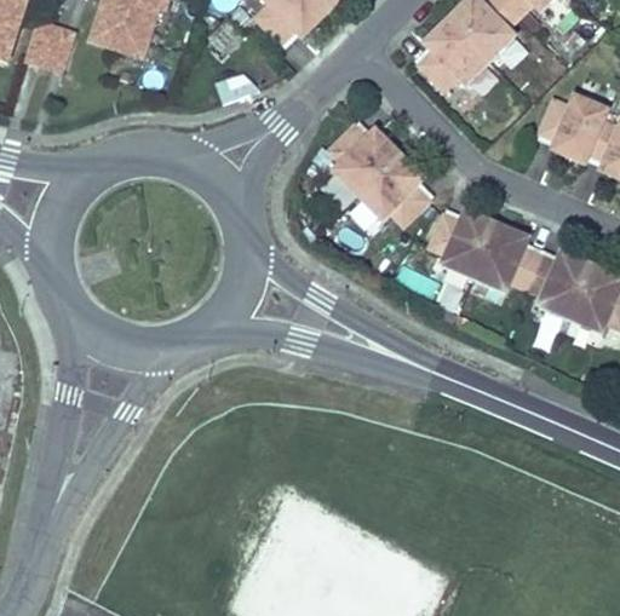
[(0,0),(0,58),(9,62),(18,30),(13,29),(17,16),(23,18),(28,0),(0,0)]
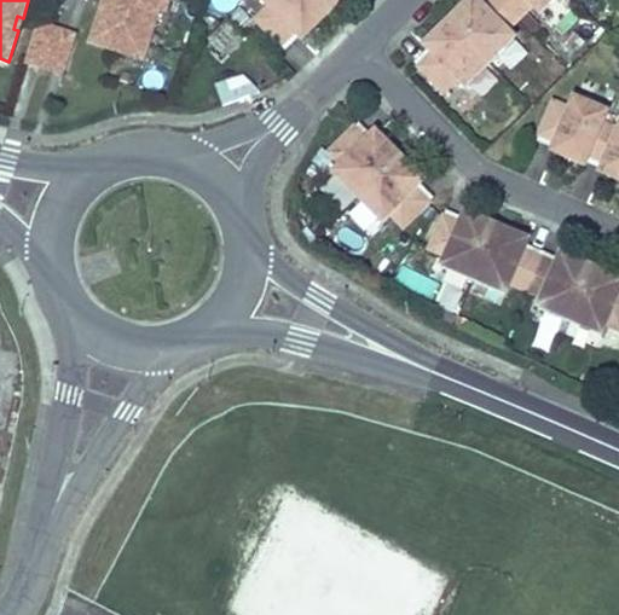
[(144,56),(160,6),(166,9),(167,0),(152,0),(152,4),(140,0),(104,0),(92,40),(137,53),(144,56)]
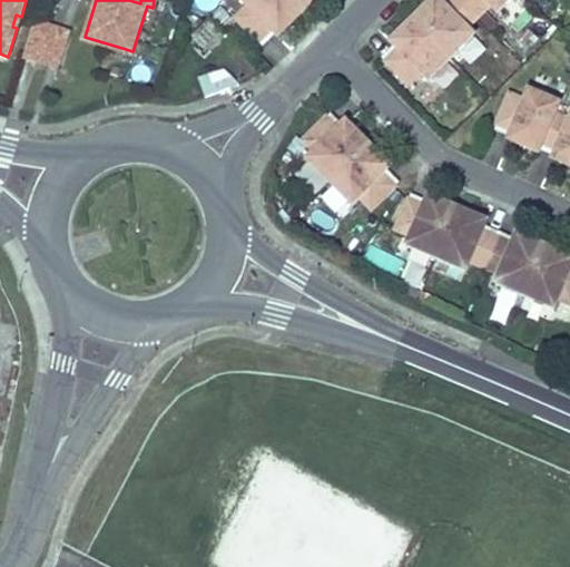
[(301,13),(287,0),(243,0),(247,5),(236,17),(258,40),(281,19),(284,23),(291,23),(301,13)]
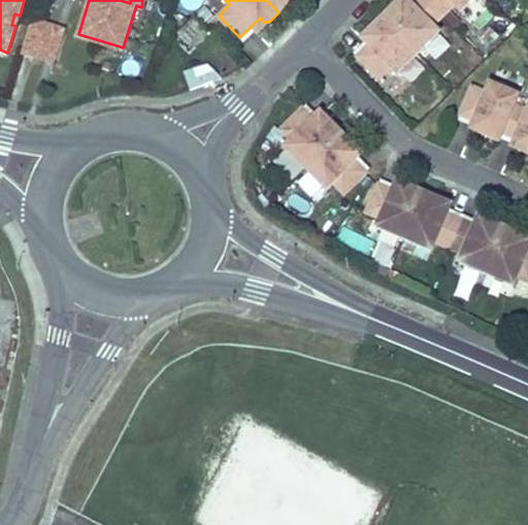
[(266,0),(278,12),(288,4),(288,0),(266,0)]
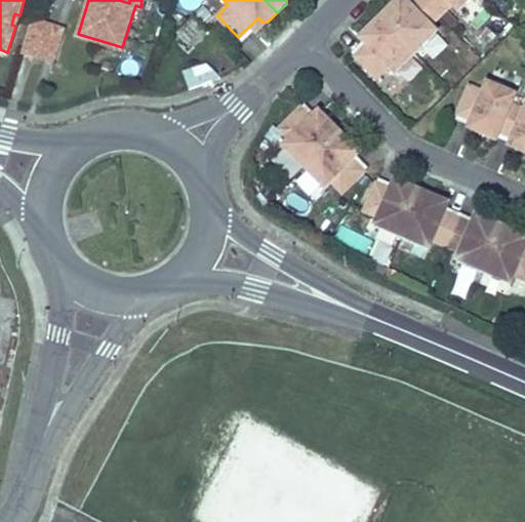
[(441,14),(427,0),(411,0),(400,12),(396,8),(390,7),(380,17),(415,52),(437,32),(430,25),(441,14)]
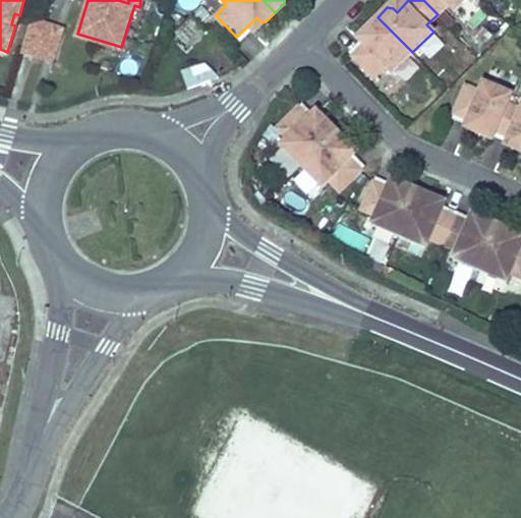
[(400,0),(393,8),(397,12),(408,0),(400,0)]
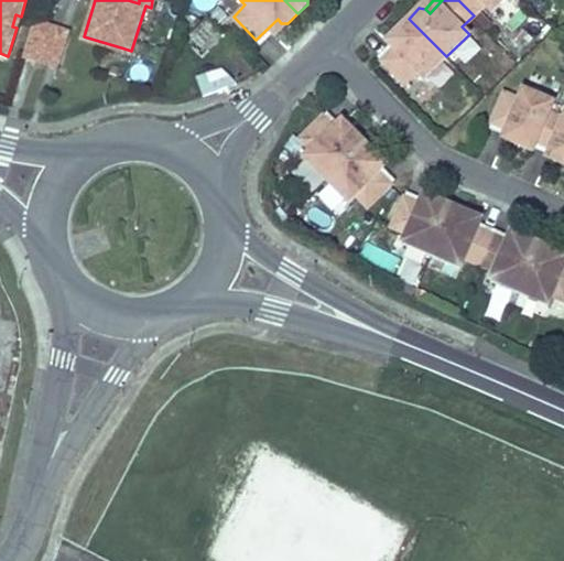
[(458,0),(474,15),(486,3),(492,11),(503,0),(458,0)]
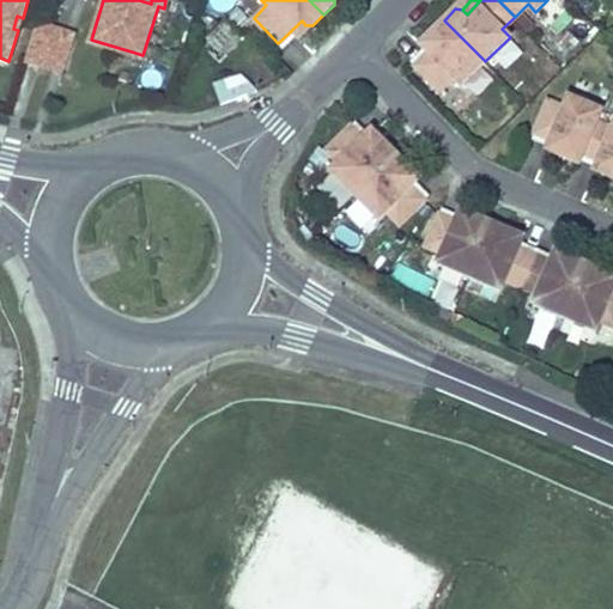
[(305,25),(302,20),(278,43),(283,48),(305,25)]
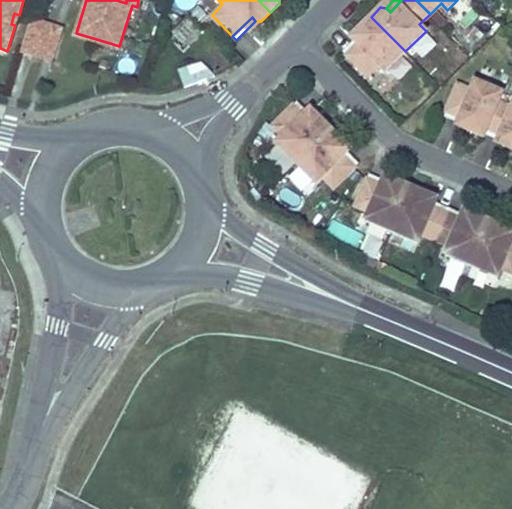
[(405,51),(371,17),(362,25),(362,31),(366,35),(347,54),(367,76),(378,65),(385,71),(405,51)]
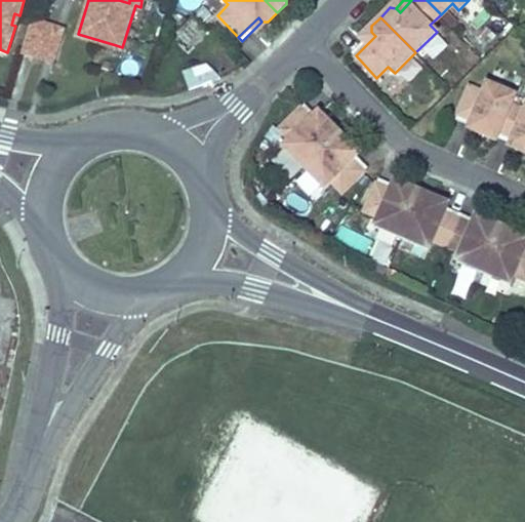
[(53,59),(64,29),(35,19),(26,51),(53,59)]
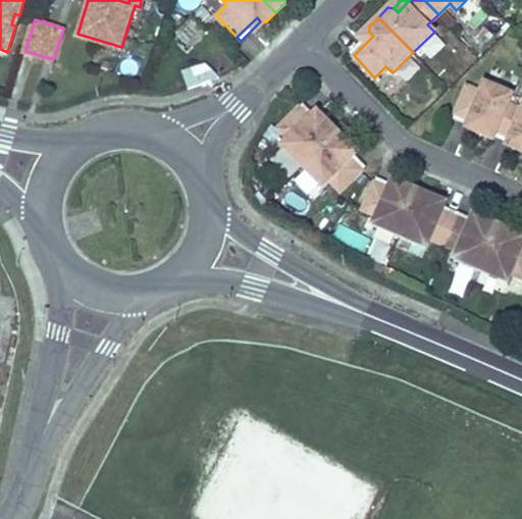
[(369,32),(350,51),(354,55),(373,36),(369,32)]
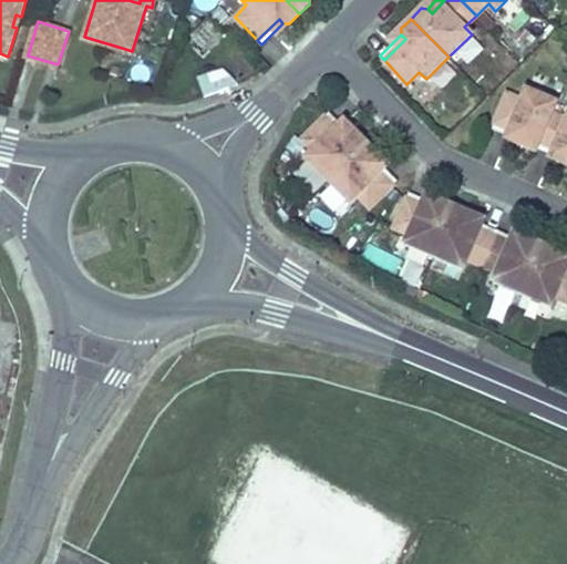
[(238,82),(223,67),(197,75),(204,94),(238,82)]
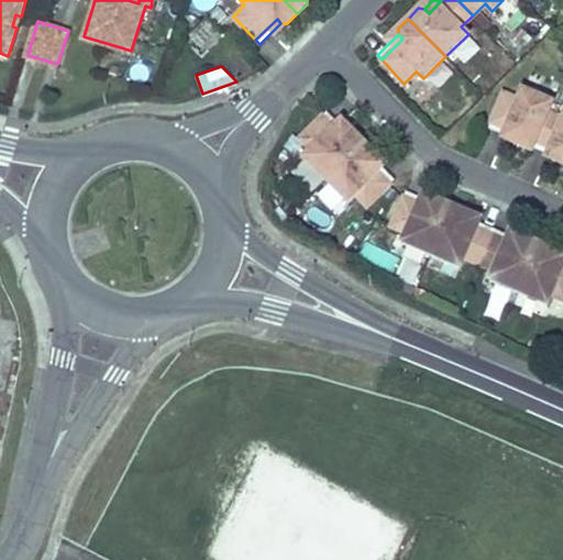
[(552,100),(523,88),(519,97),(504,91),(490,121),(518,133),(516,139),(518,144),(531,150),(532,146),(536,140),(548,110),(552,100)]
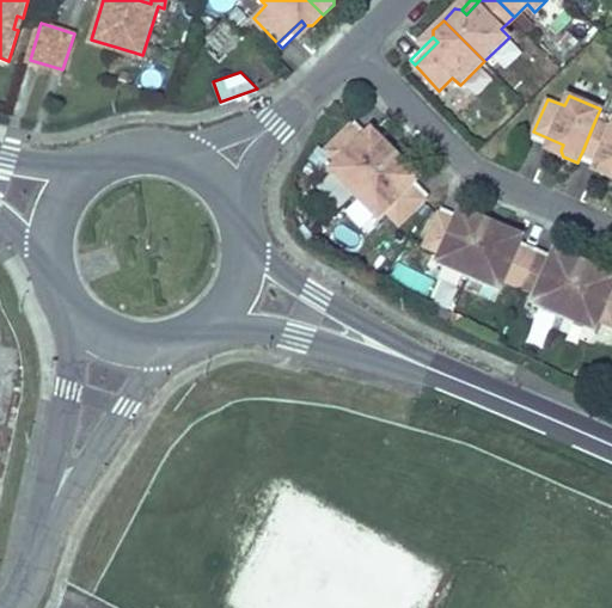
[(355,120),(352,123),(374,147),(379,142),(355,120)]
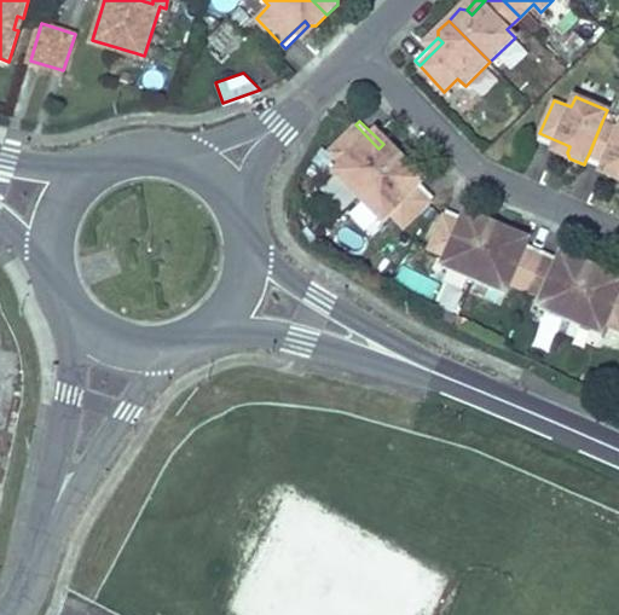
[(618,127),(602,121),(589,154),(618,167),(615,173),(618,179),(618,127)]
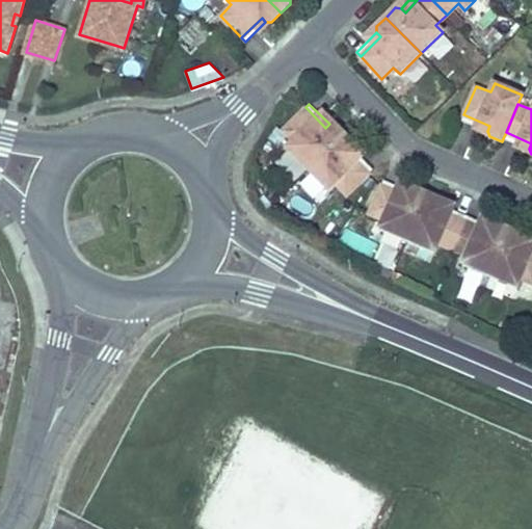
[(308,168),(344,133),(335,123),(329,124),(325,128),(306,107),(284,130),(294,140),(287,148),(308,168)]
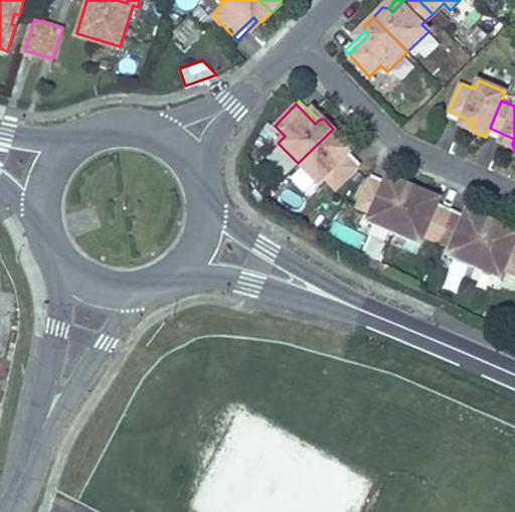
[(447,116),(472,127),(474,122),(449,111),(447,116)]
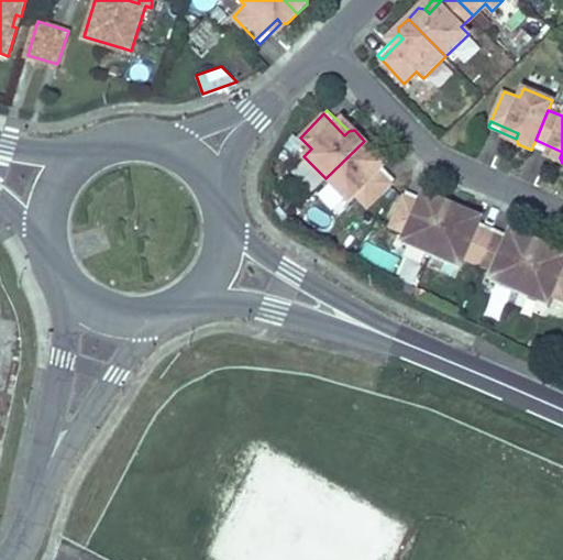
[(562,152),(536,140),(532,146),(560,157),(562,152)]
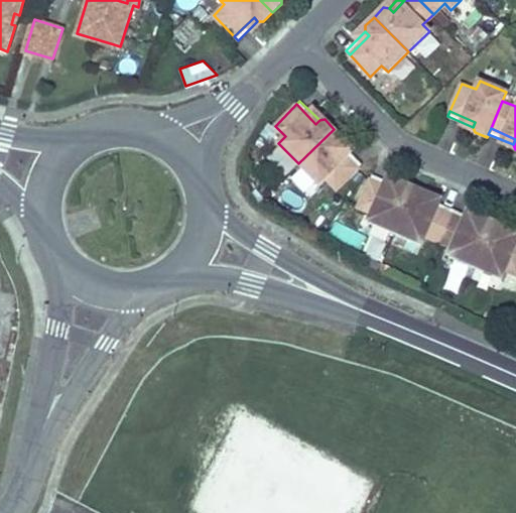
[(358,166),(339,148),(343,143),(344,138),(334,129),(298,163),(319,183),(326,177),(337,188),(358,166)]
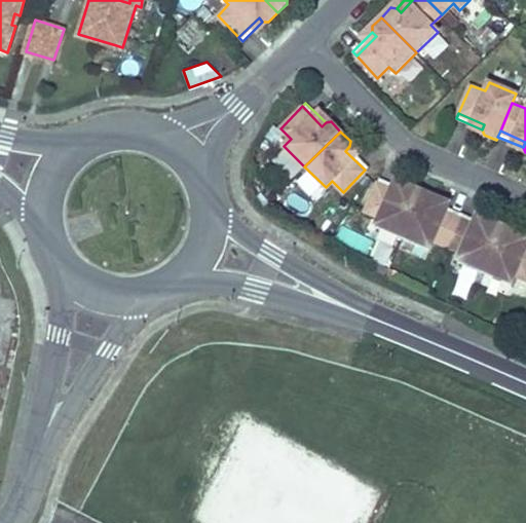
[(345,151),(365,170),(369,165),(349,146),(345,151)]
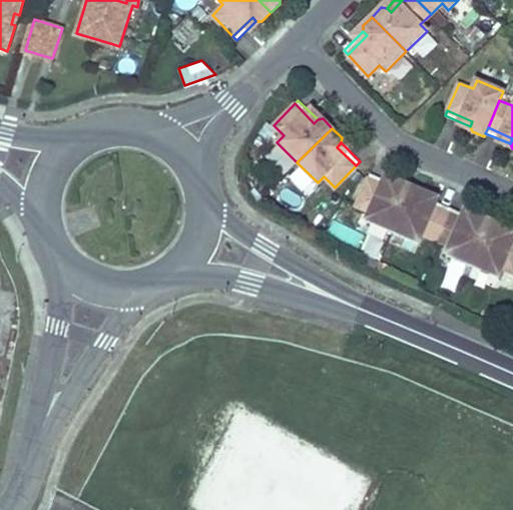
[(370,172),(368,177),(393,188),(395,183),(370,172)]
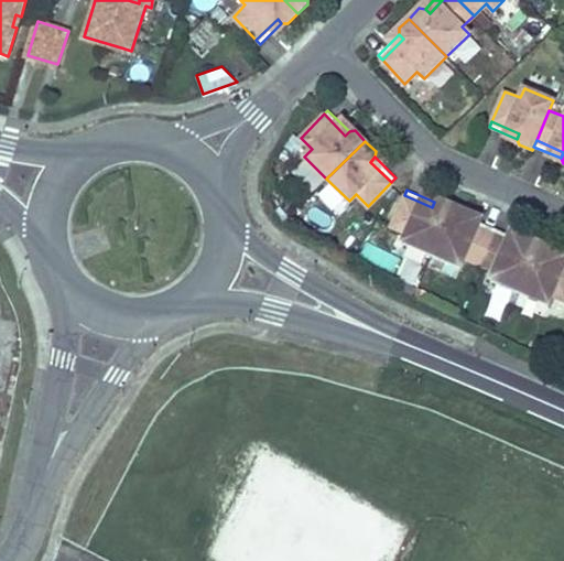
[(432,255),(453,204),(440,198),(434,202),(432,207),(404,195),(391,226),(407,233),(402,241),(432,255)]
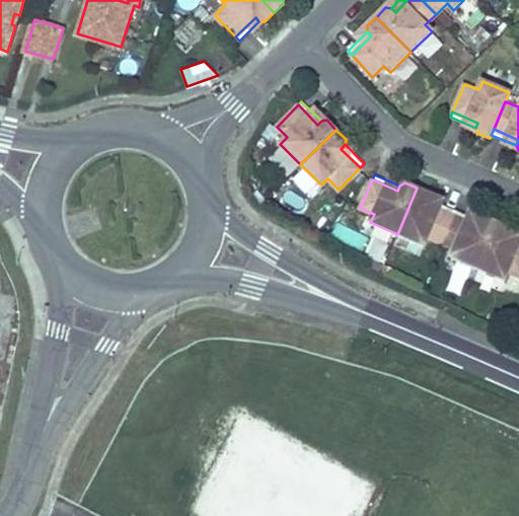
[(454,215),(429,204),(431,199),(429,194),(417,188),(397,234),(424,245),(428,236),(442,242),(454,215)]
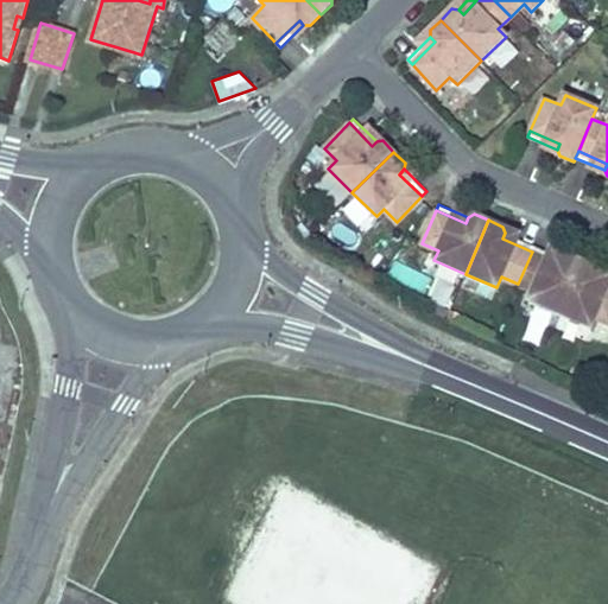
[(534,245),(505,233),(502,239),(532,252),(534,245)]
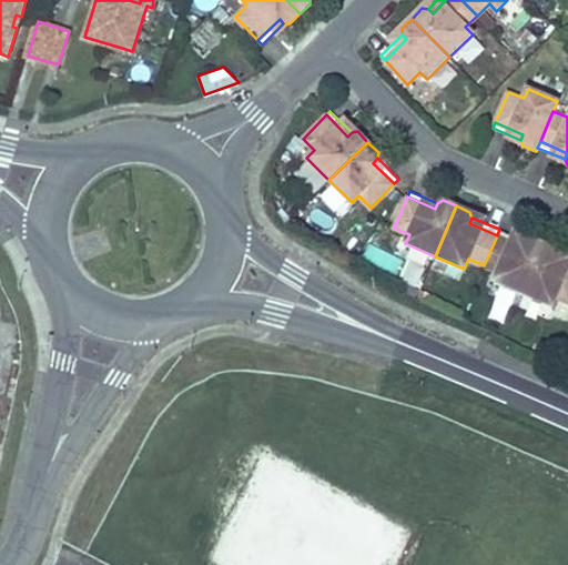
[(527,241),(499,229),(497,235),(524,246),(527,241)]
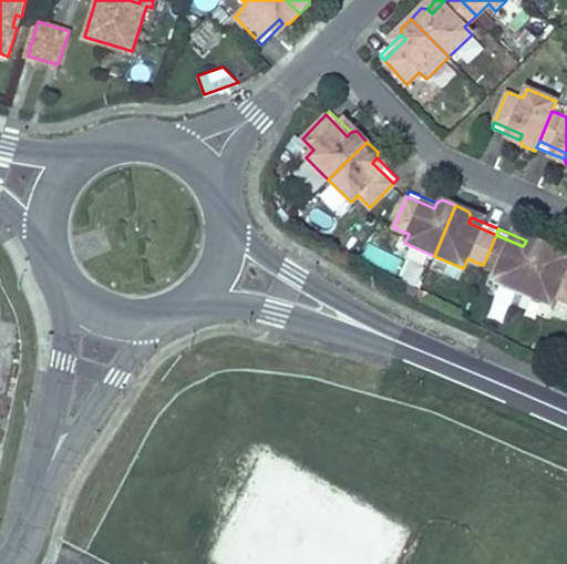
[(523,294),(545,244),(532,238),(526,241),(523,246),(496,235),(483,265),(498,272),(494,280),(523,294)]
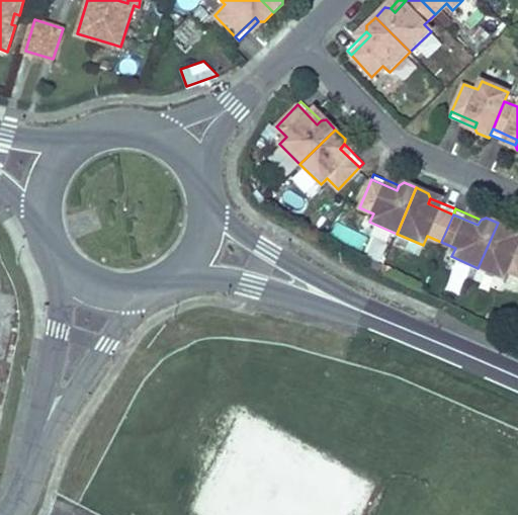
[(517,241),(509,238),(512,233),(510,228),(498,223),(478,268),(505,279),(508,271),(517,274),(517,241)]
